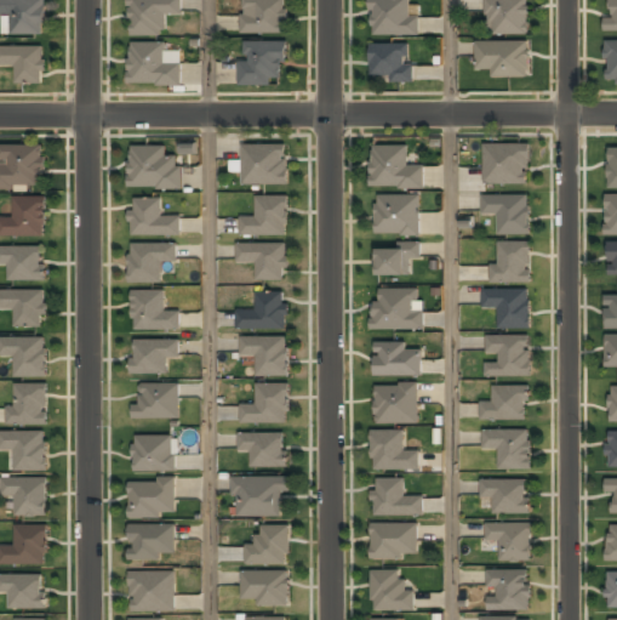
[(10,34),(43,34),(43,0),(0,0),(0,13),(10,13),(10,34)]
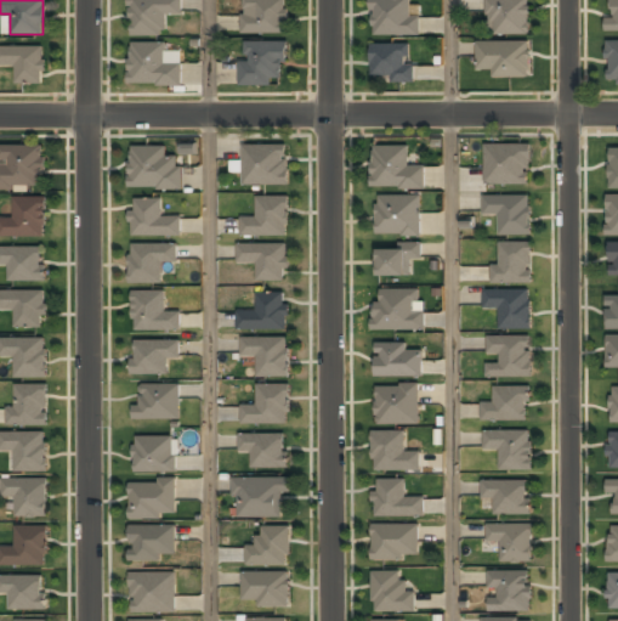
[(179,13),(179,0),(126,0),(126,35),(163,35),(163,13),(179,13)]
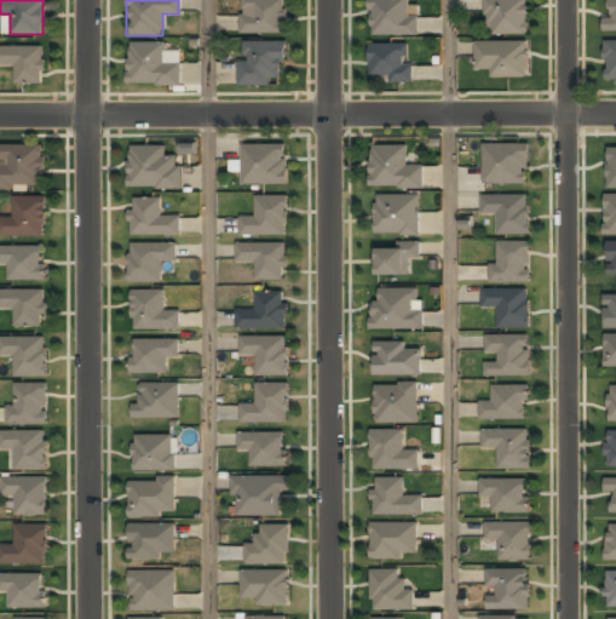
[(239,0),(239,33),(282,33),(282,0),(239,0)]
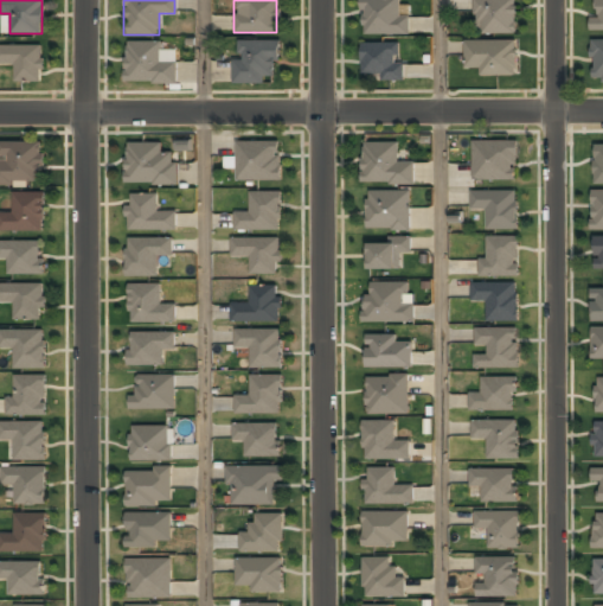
[(359,0),(359,33),(406,33),(406,14),(397,14),(397,0),(359,0)]
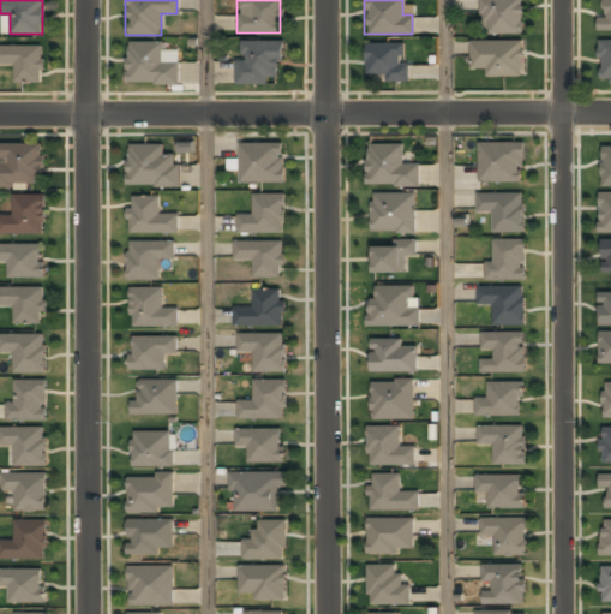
[(478,0),(478,34),(521,34),(521,0),(478,0)]
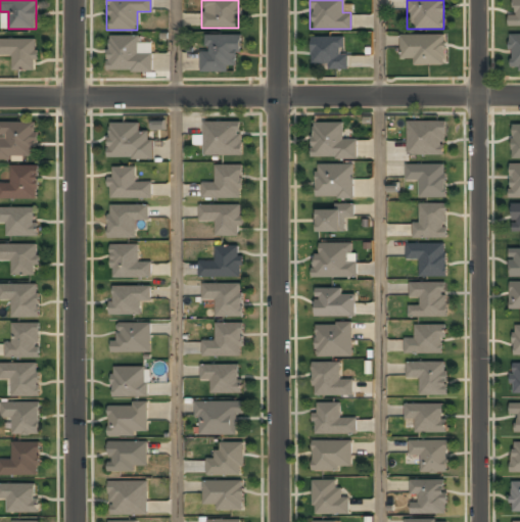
[(512,0),(512,14),(507,14),(507,26),(519,25),(519,0),(512,0)]
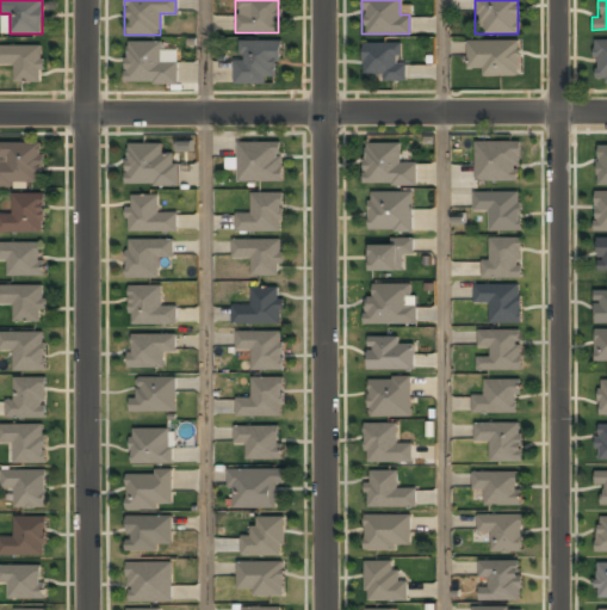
[(519,41),(465,39),(465,68),(481,68),(481,74),(519,75),(519,41)]
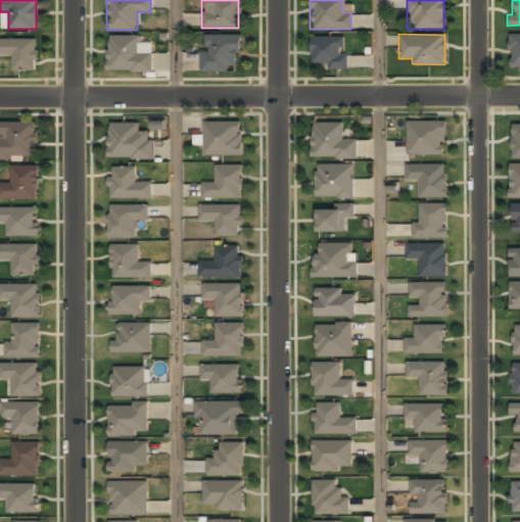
[(236,35),(200,35),(200,72),(236,72),(236,35)]
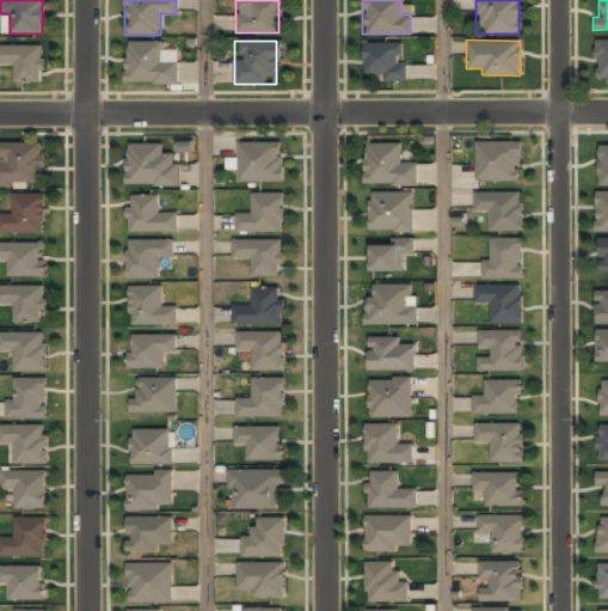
[(607,81),(607,41),(596,41),(596,81),(607,81)]
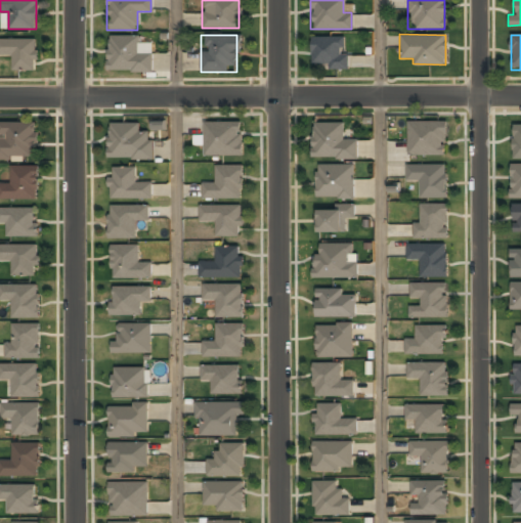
[(138,36),(106,36),(106,72),(150,72),(150,52),(138,52),(138,36)]
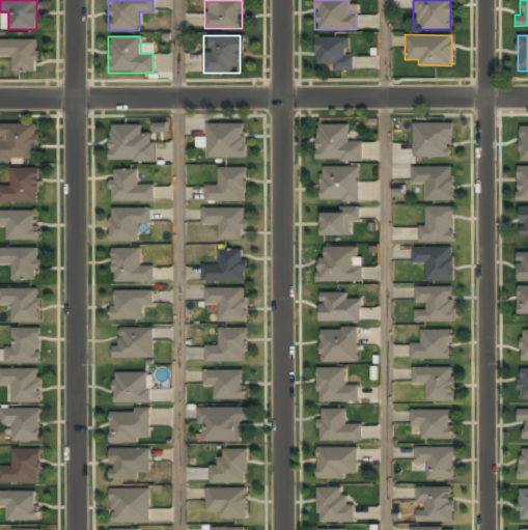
[(315,37),(315,67),(350,67),(350,37),(315,37)]
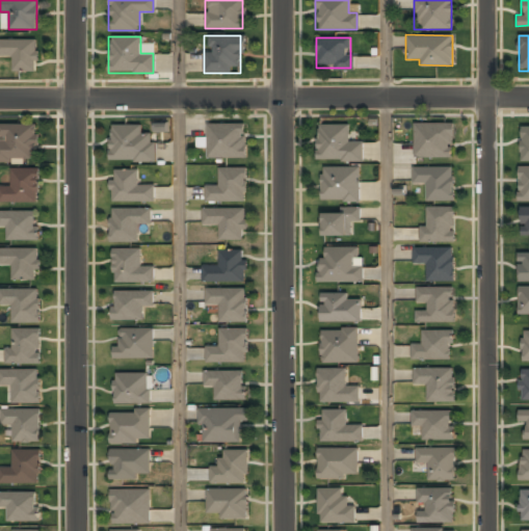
[(35,40),(0,40),(0,56),(11,56),(11,71),(35,71),(35,40)]
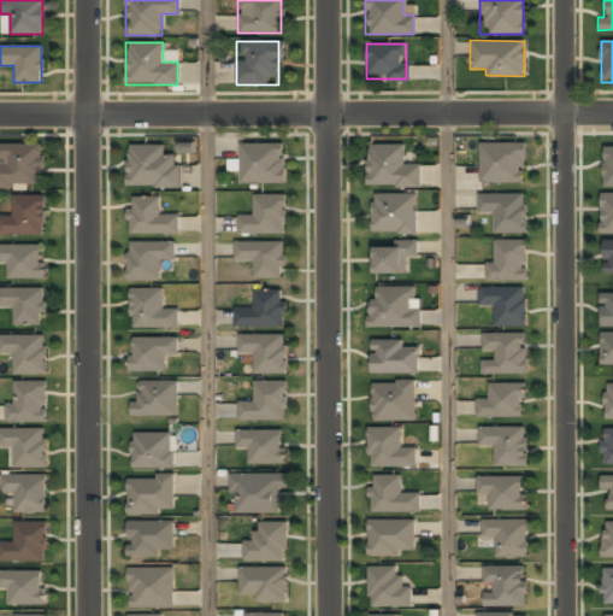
[(478,182),(523,183),(524,142),(478,141),(478,182)]
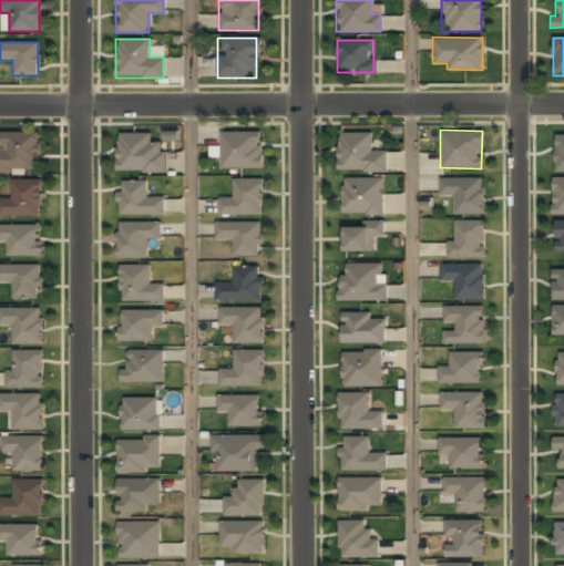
[(0,172),(38,172),(38,132),(0,132),(0,172)]
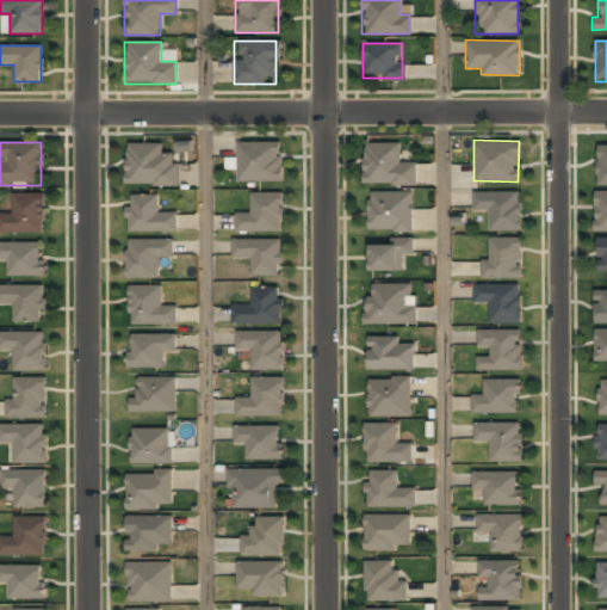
[(163,142),(124,142),(124,185),(177,185),(177,154),(163,154),(163,142)]
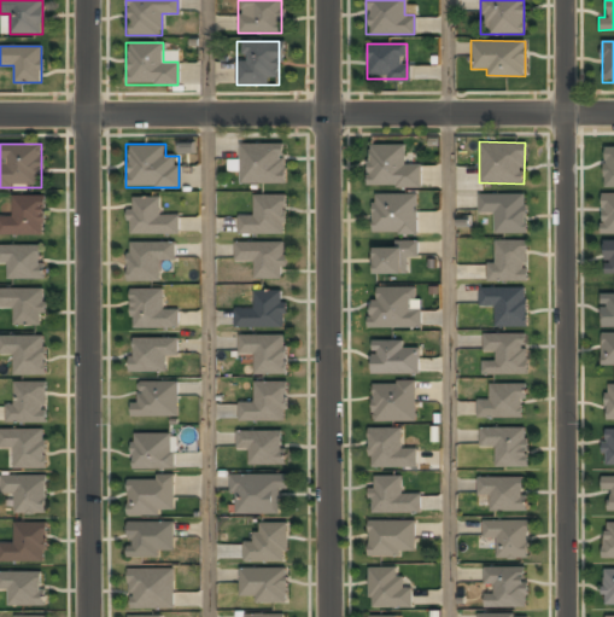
[(419,164),(404,164),(404,144),(367,144),(367,187),(419,187),(419,164)]
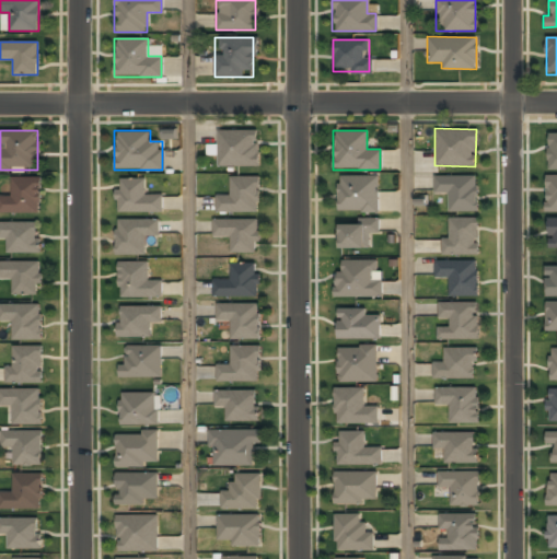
[(556,130),(547,131),(547,170),(556,169),(556,130)]
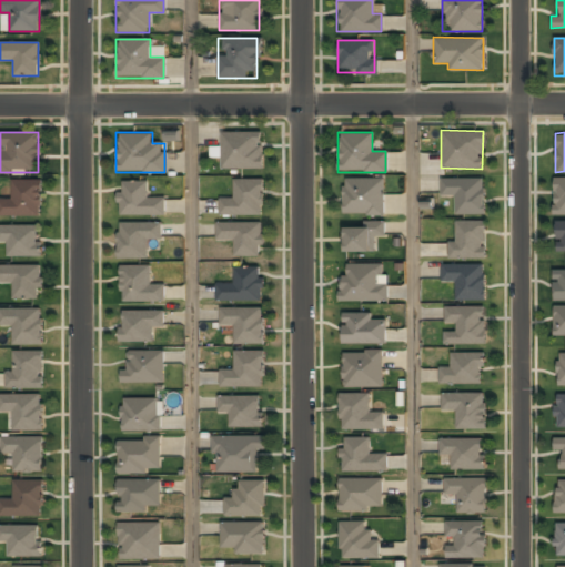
[(220,133),(220,169),(260,169),(260,133),(220,133)]
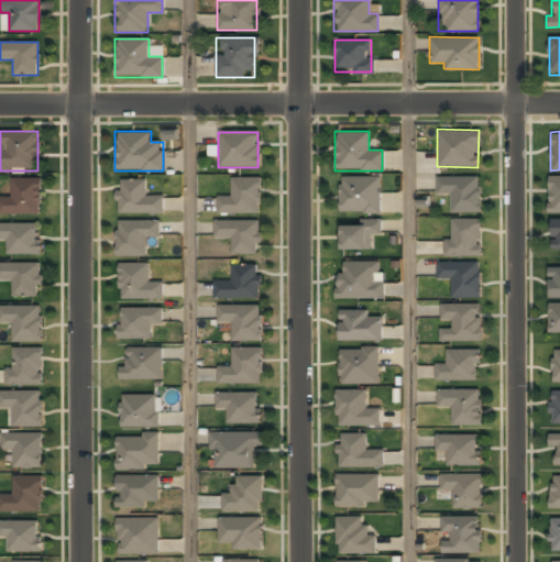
[(548,178),(548,212),(559,212),(559,175),(559,178),(548,178)]
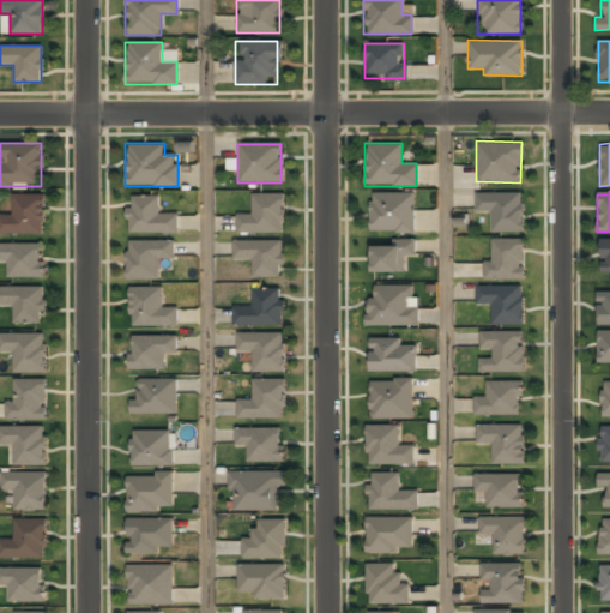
[(490,230),(520,230),(520,192),(475,192),(475,210),(490,210),(490,230)]
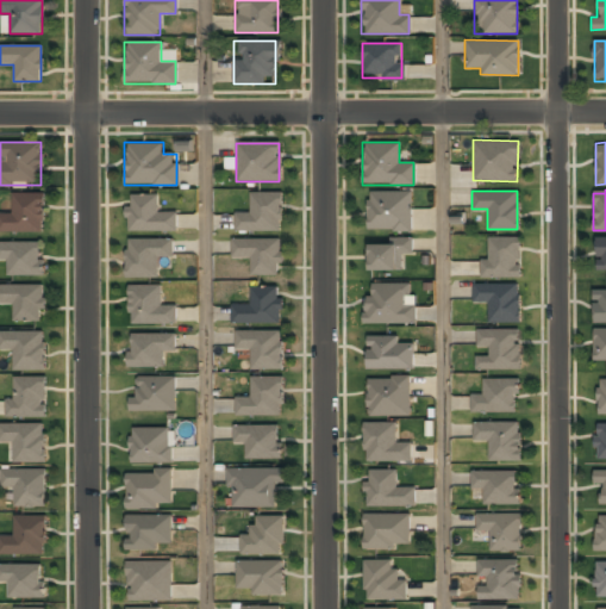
[(43,193),(11,192),(11,213),(0,212),(0,231),(42,231),(43,193)]
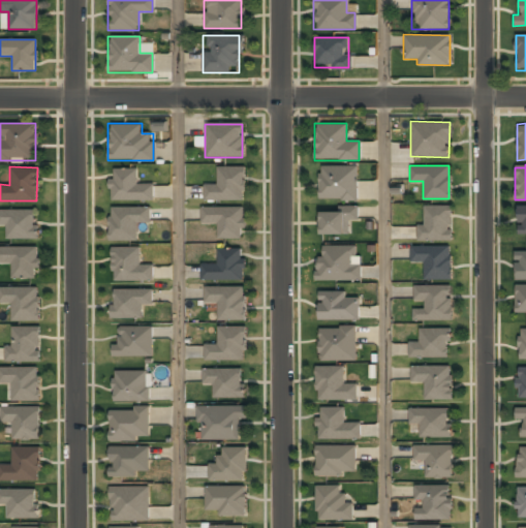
[(354,166),(317,166),(317,199),(354,199),(354,166)]
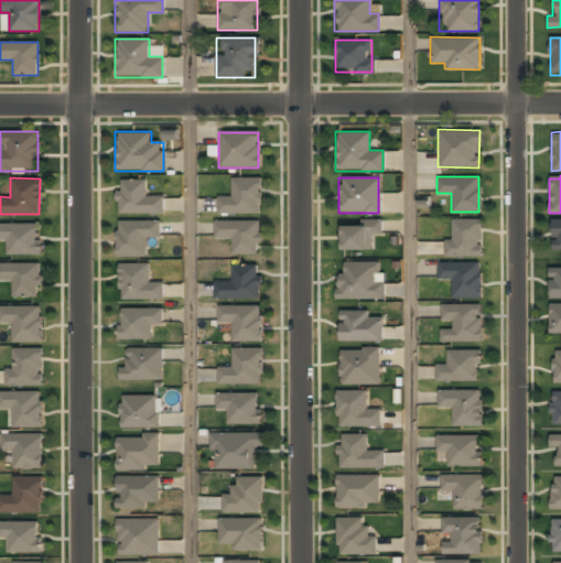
[(144,179),(120,180),(120,190),(116,190),(117,214),(162,213),(162,195),(146,195),(144,179)]
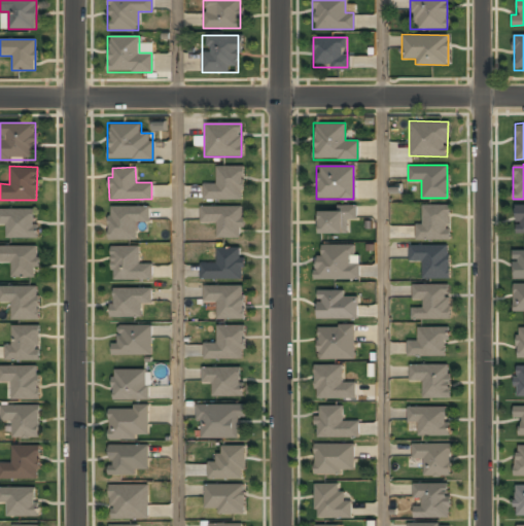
[(202,199),(241,199),(241,167),(215,167),(215,184),(202,184),(202,199)]
